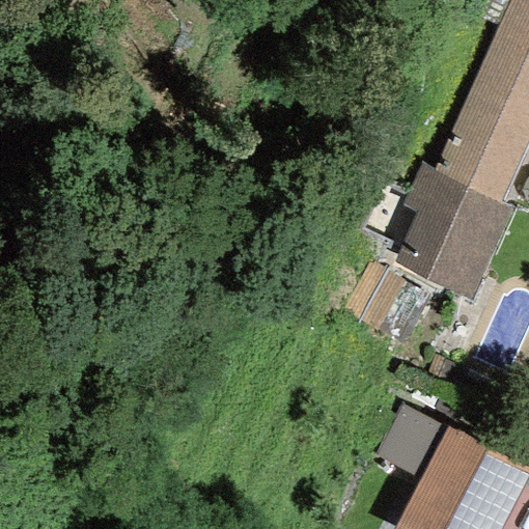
[(501,200),(528,137),(528,0),(510,0),(436,167),(434,172),(501,200)]
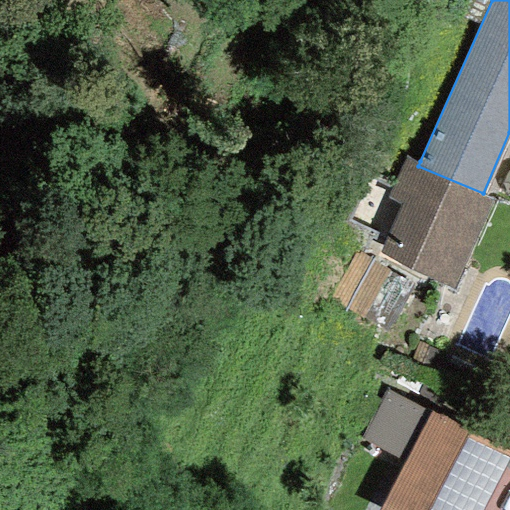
[(497,199),(483,193),(418,166),(420,161),(407,156),(389,198),(401,203),(378,256),(456,289),(475,245),(477,246),(497,199)]
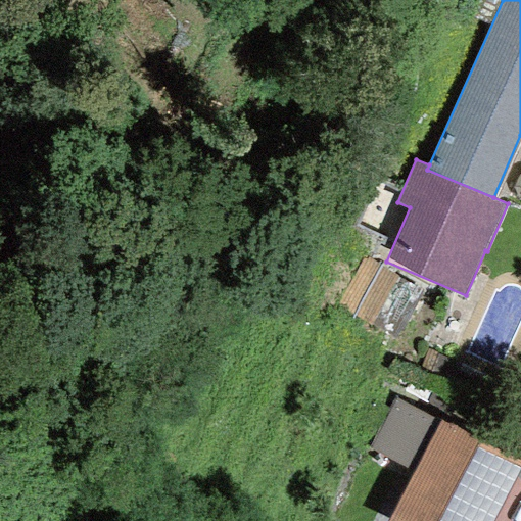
[(397,274),(364,254),(336,302),(370,322),(397,274)]
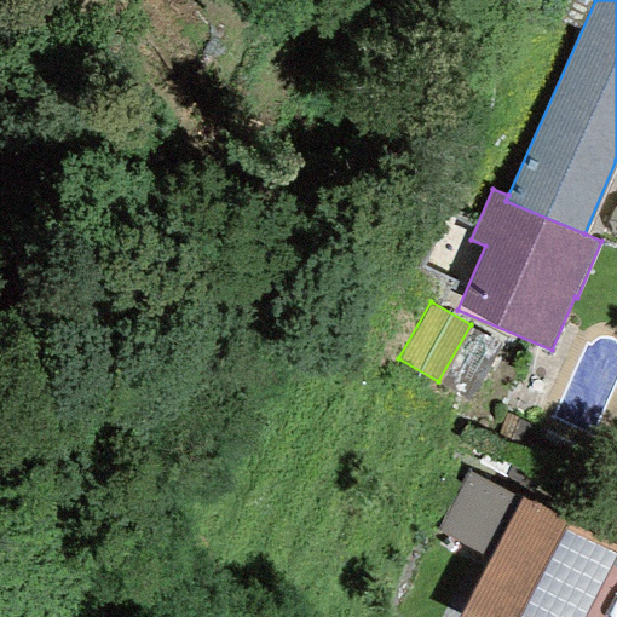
[(525,499),(468,468),(437,529),(492,558),(525,499)]
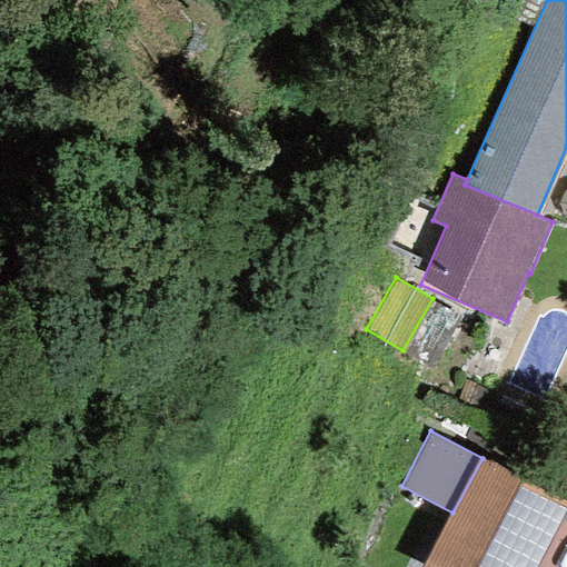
[(536,566),(566,509),(566,501),(483,458),(453,513),(424,566),(536,566)]
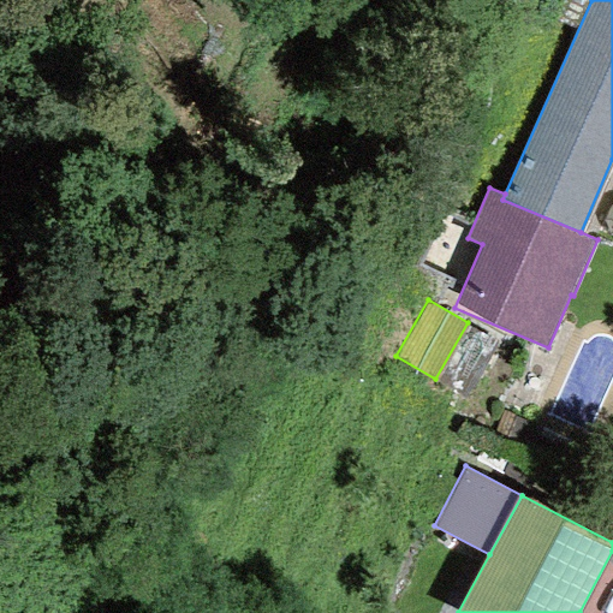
All buildings are outlined.
